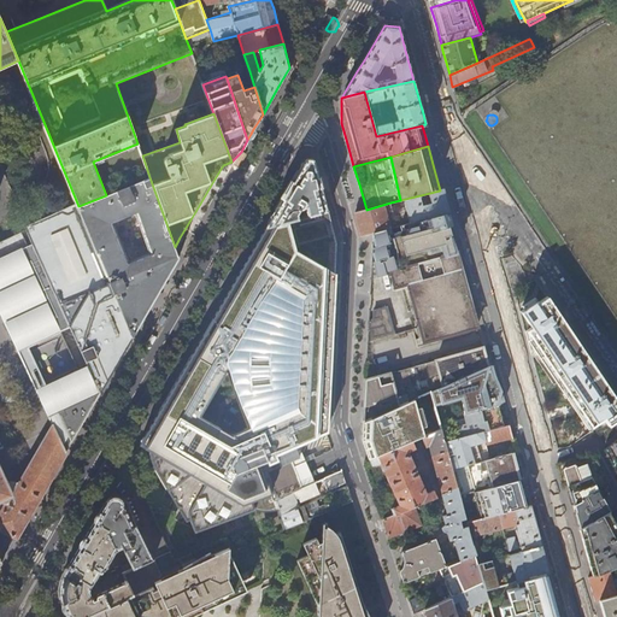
[(286,193),(266,228),(328,211),(321,187),(315,162),(305,160),(286,193)]
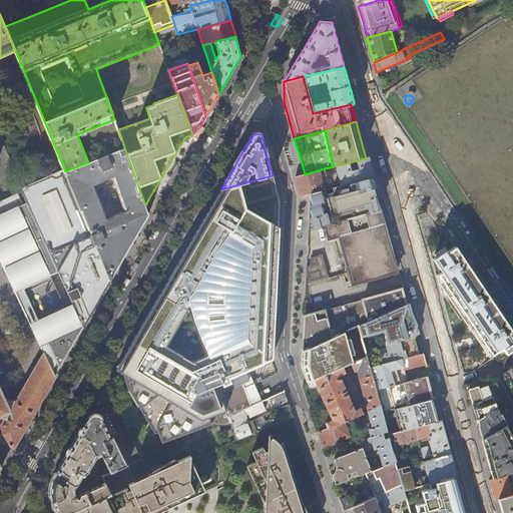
[(147,210),(145,205),(124,147),(88,162),(65,171),(110,281),(116,271),(132,242),(140,228),(148,214),(147,210)]
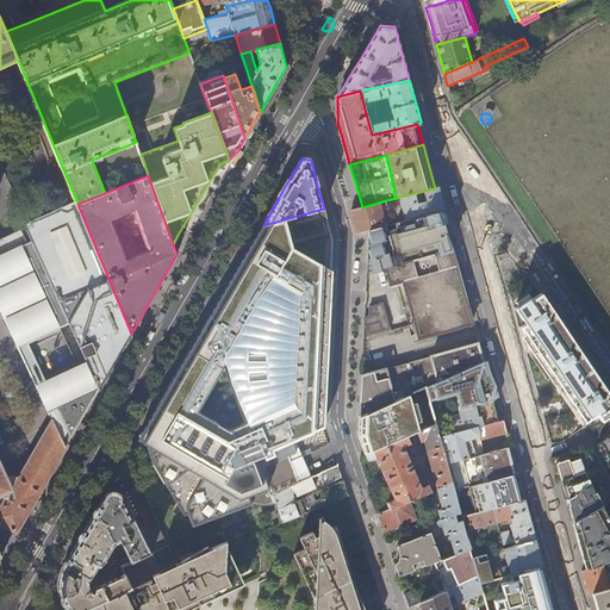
[(439,187),(435,188),(396,198),(397,201),(400,200),(405,219),(441,211),(444,210),(442,199),(439,187)]
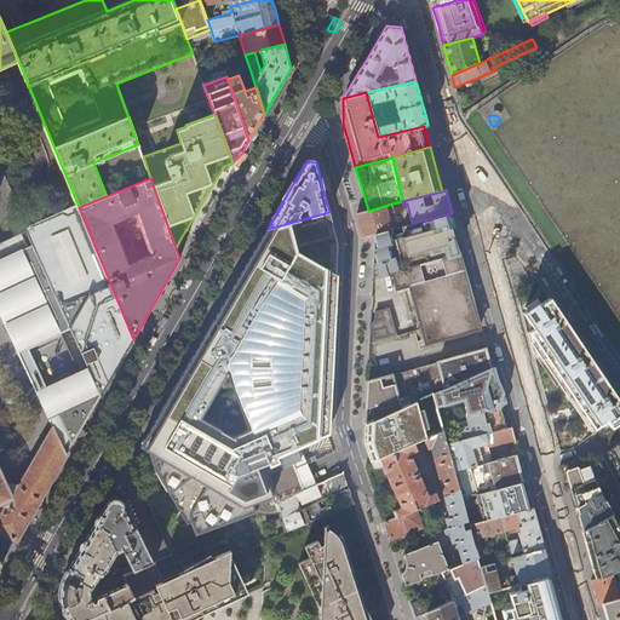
[(399,227),(392,204),(368,211),(357,213),(360,223),(363,236),(375,234),(399,227)]
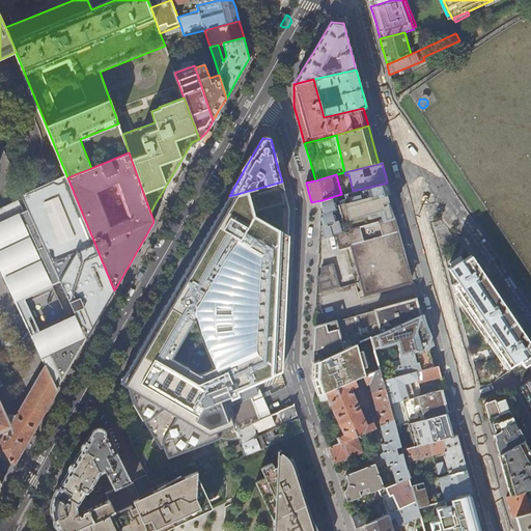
[(106,304),(114,290),(67,177),(21,197),(23,199),(86,338),(91,330),(103,309),(106,304)]
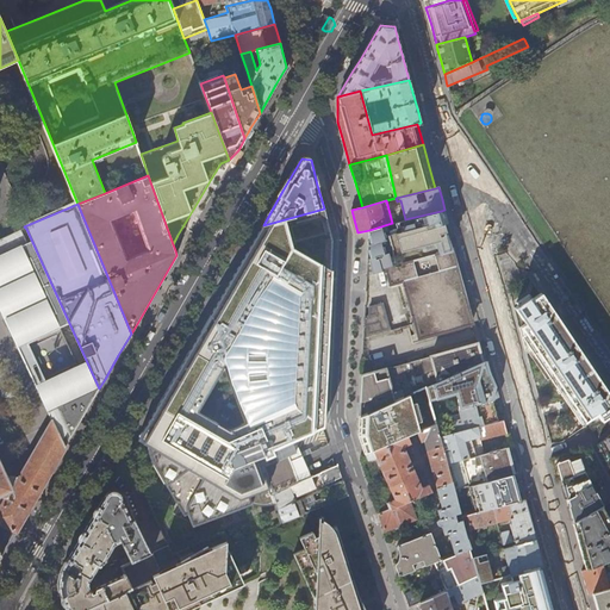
[(332,246),(332,241),(328,223),(324,209),(263,225),(251,244),(221,298),(205,323),(201,331),(209,335),(213,344),(212,346),(210,344),(206,338),(199,335),(186,356),(180,367),(153,414),(138,437),(149,443),(148,449),(149,453),(184,514),(186,512),(191,524),(257,499),(260,500),(265,502),(271,502),(275,500),(273,493),(299,483),(284,444),(325,427),(323,421),(327,360),(329,313),(330,274),(332,246)]
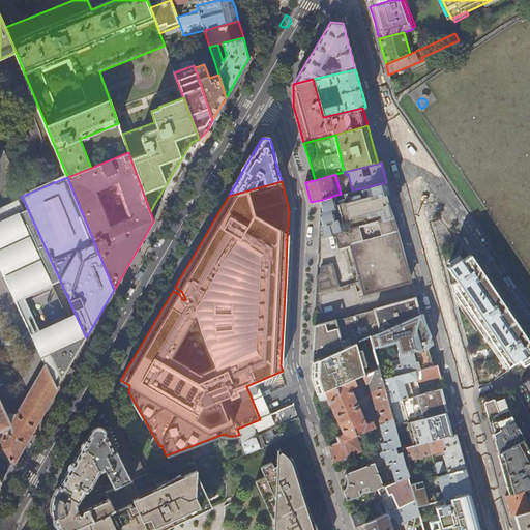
[(392,217),(383,183),(352,190),(341,194),(321,200),(322,209),(320,209),(319,223),(319,238),(335,233),(392,217)]
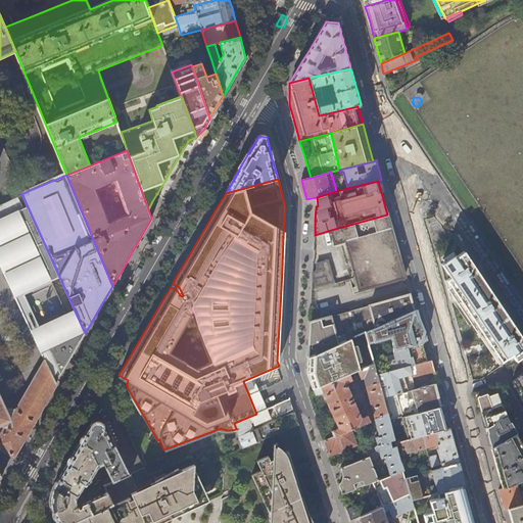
[(85,333),(22,196),(0,206),(0,208),(38,291),(50,285),(66,320),(53,326),(69,361),(77,347),(85,333)]
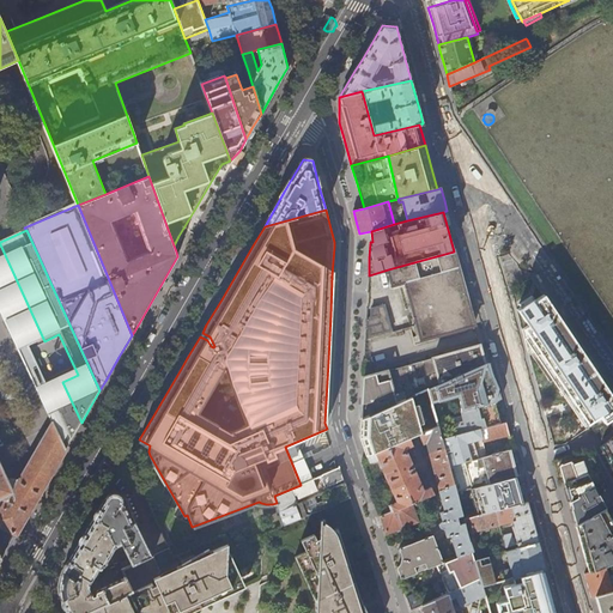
[(44,341),(0,244),(0,310),(17,346),(19,352),(26,349),(44,341)]
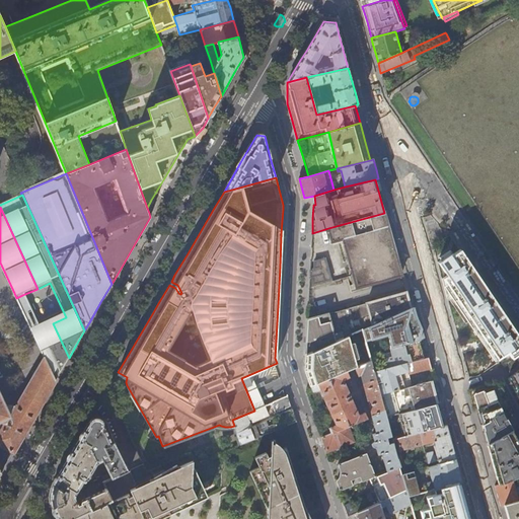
[(343,239),(357,288),(401,275),(395,256),(385,219),(384,213),(328,228),(331,242),(343,239)]
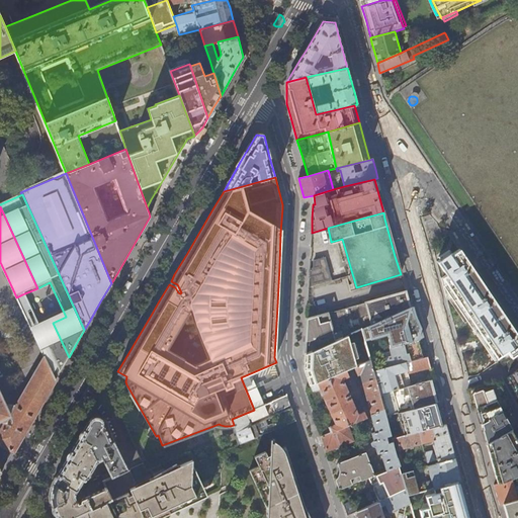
[(517,336),(475,272),(459,250),(451,255),(450,253),(437,261),(440,266),(446,275),(442,277),(496,357),(506,350),(510,356),(513,354),(517,361),(517,366),(506,377),(517,399),(517,336)]
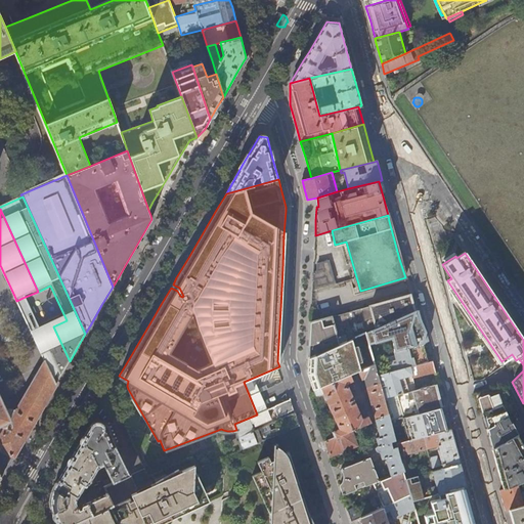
[(325,276),(328,284),(335,281),(329,260),(321,262),(323,269),(316,271),(313,272),(312,280),(316,279),(325,276)]
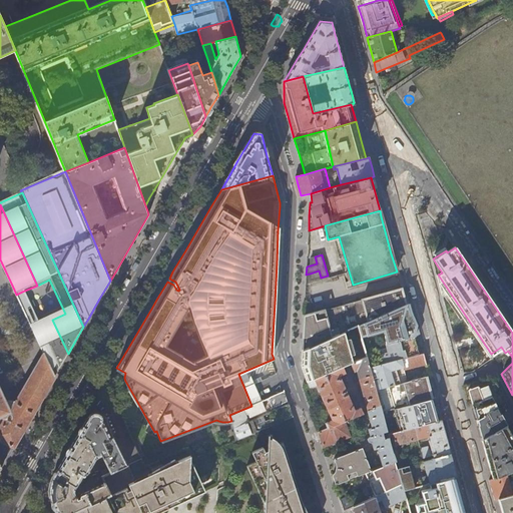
[(317,264),(315,257),(308,259),(310,266),(317,264)]
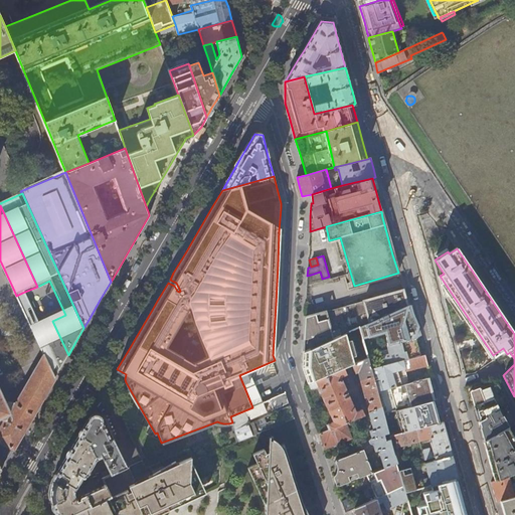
[(14,291),(0,261),(0,264),(15,297),(16,296),(14,291)]
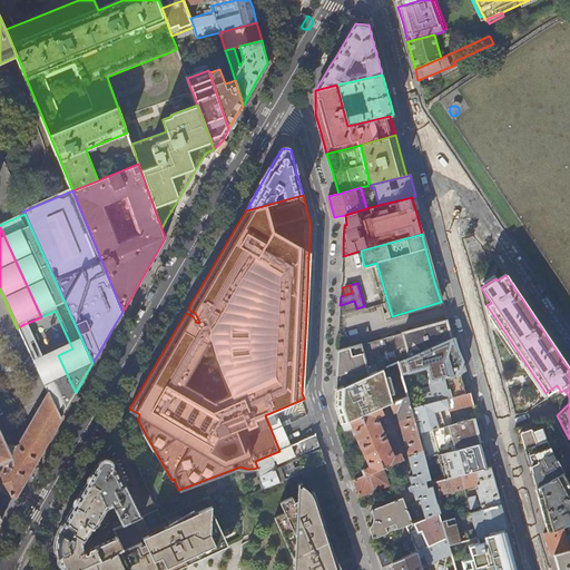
[(356,308),(354,301),(344,304),(346,312),(356,308)]
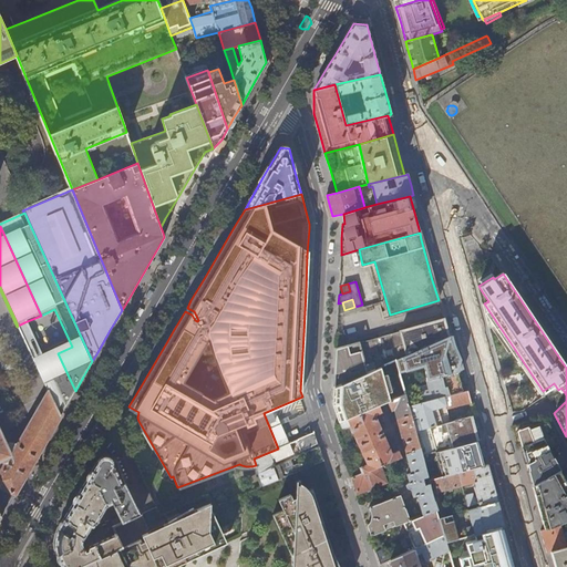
[(385,364),(395,360),(447,336),(443,319),(336,349),(333,388),(339,385),(381,367),(385,364)]
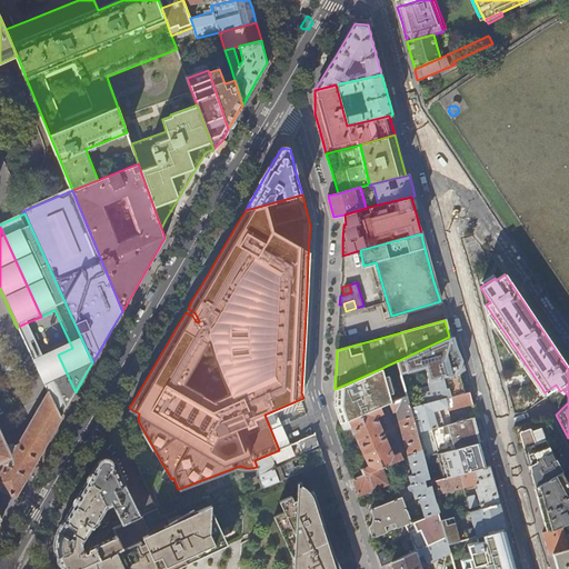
[(41,361),(25,323),(18,327),(32,357),(49,391),(52,385),(41,361)]
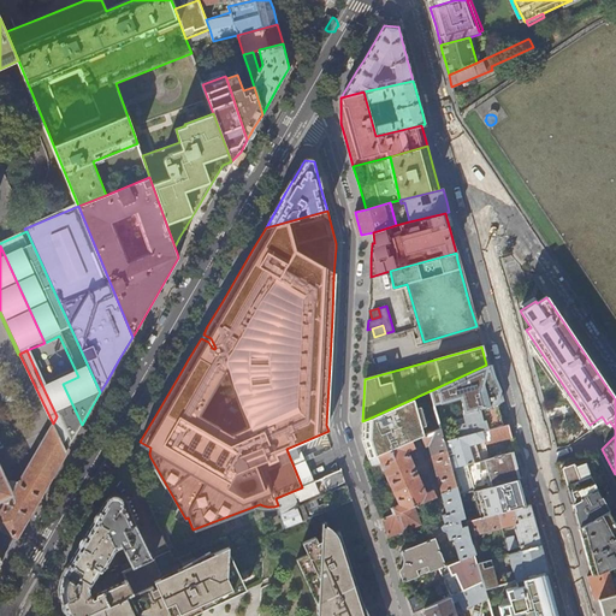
[(35,386),(19,354),(18,355),(51,426),(53,424),(35,386)]
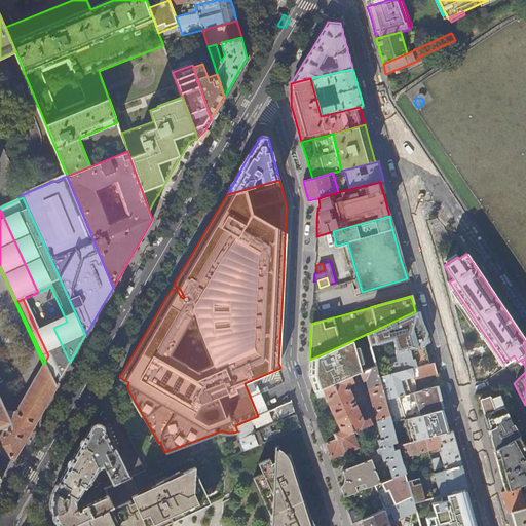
[(70,363),(53,328),(38,334),(48,355),(60,379),(66,369),(70,363)]
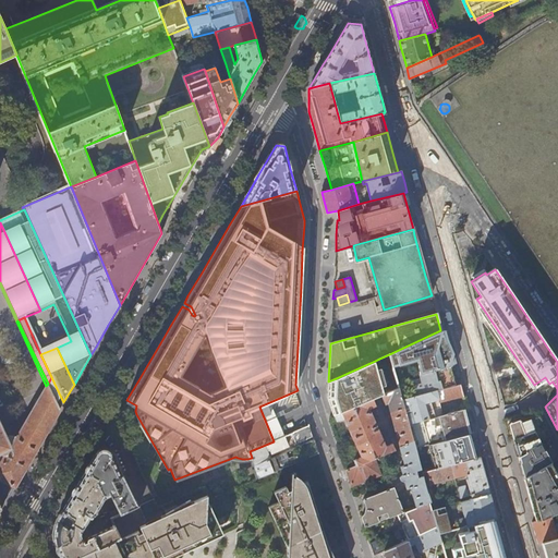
[(334,379),(328,381),(328,398),(335,415),(373,399),(381,395),(385,393),(375,361),(334,379)]
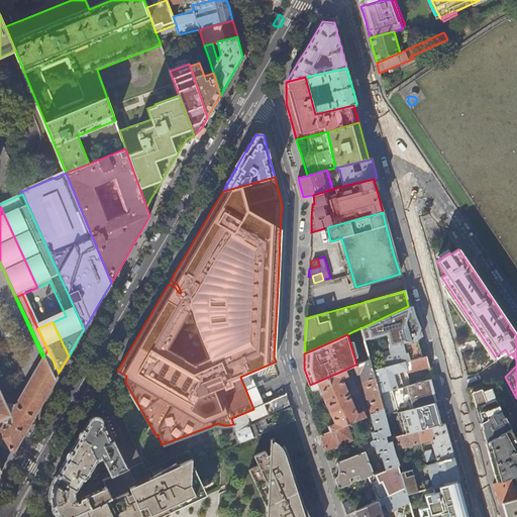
[(417,339),(400,345),(393,347),(394,350),(393,350),(397,366),(422,358),(420,349),(417,339)]
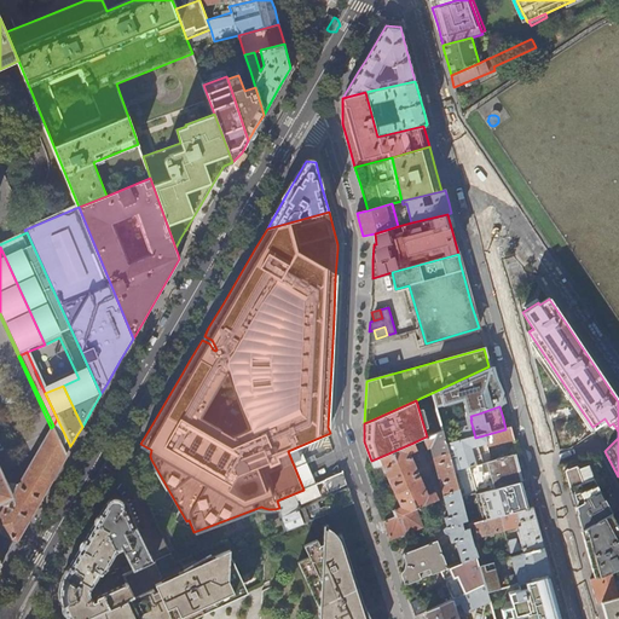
[(0,561),(1,563),(25,521),(46,486),(61,462),(65,453),(53,426),(51,428),(11,498),(0,474),(0,561)]
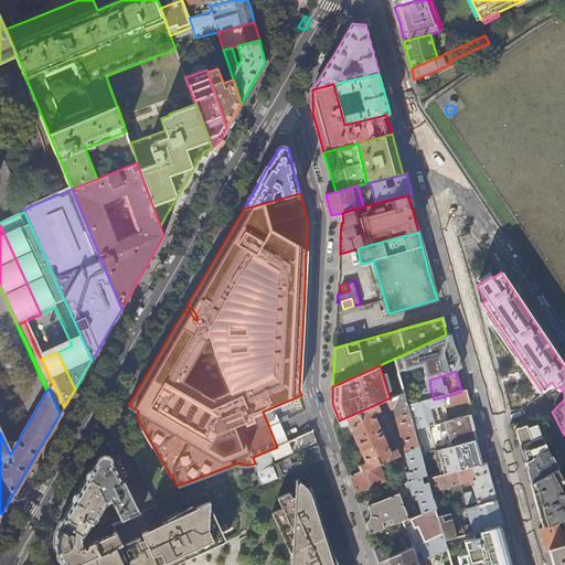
[(461,392),(434,400),(407,406),(412,419),(418,417),(422,428),(440,423),(436,408),(445,406),(446,409),(470,403),(468,397),(467,391),(461,392)]
